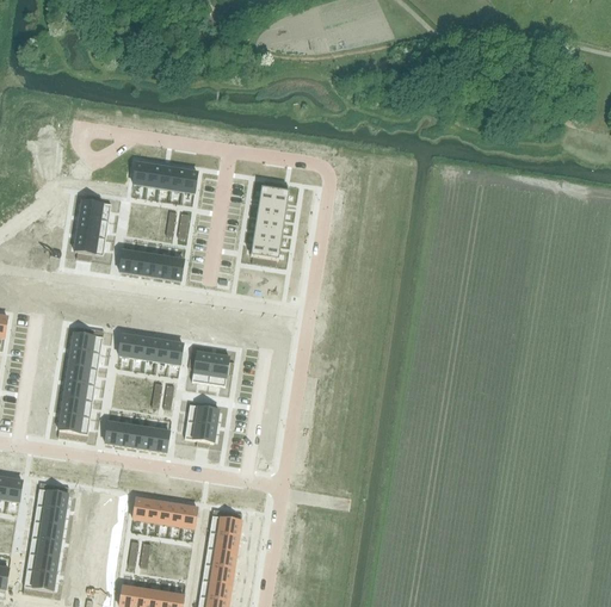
[(136,162),(133,184),(146,185),(149,165),(136,162)]
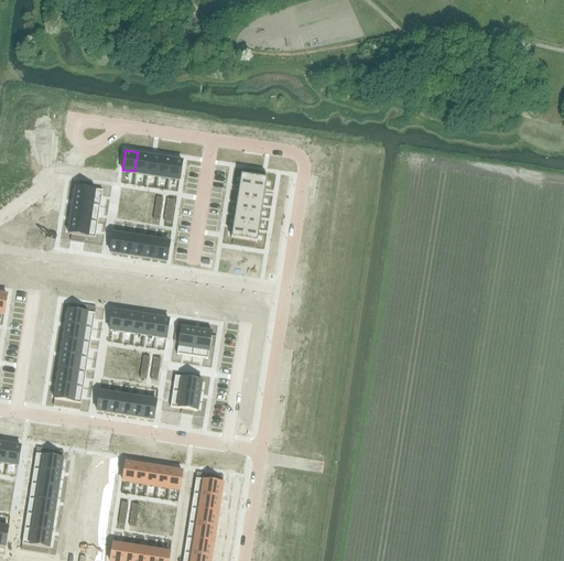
[(138,152),(134,171),(145,173),(149,153),(138,152)]
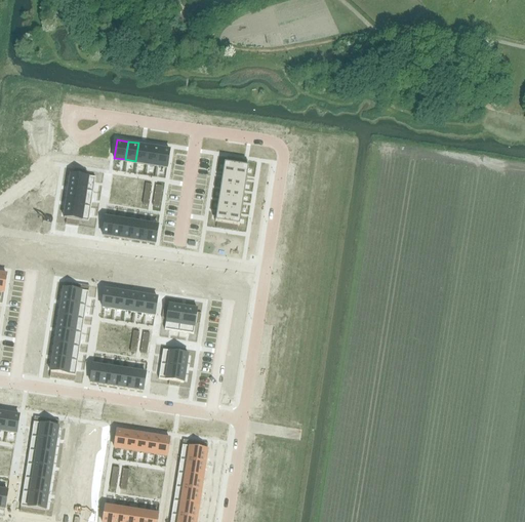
[(138,143),(135,161),(146,162),(149,145),(138,143)]
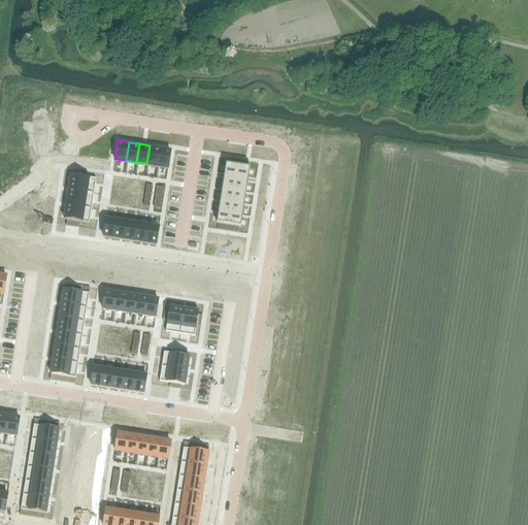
[(150,145),(146,163),(157,165),(160,148),(150,145)]
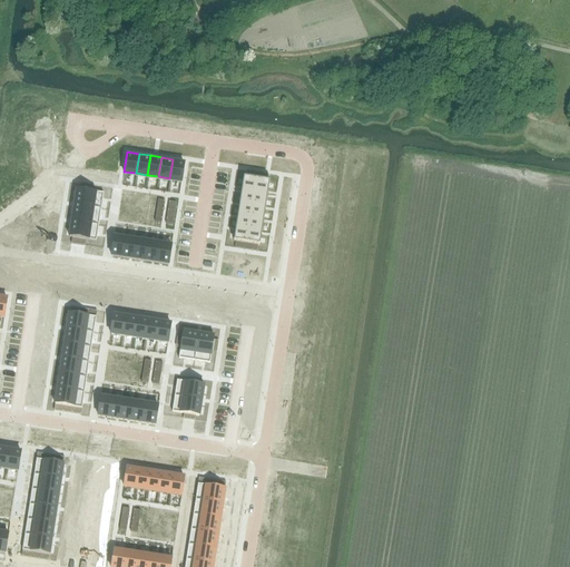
[(173,159),(169,178),(180,181),(184,160),(173,159)]
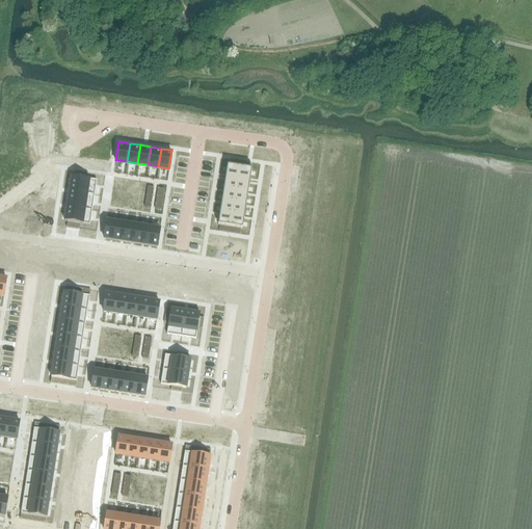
[(228,162),(225,175),(238,177),(239,164),(237,164),(233,163),(230,163),(228,162)]
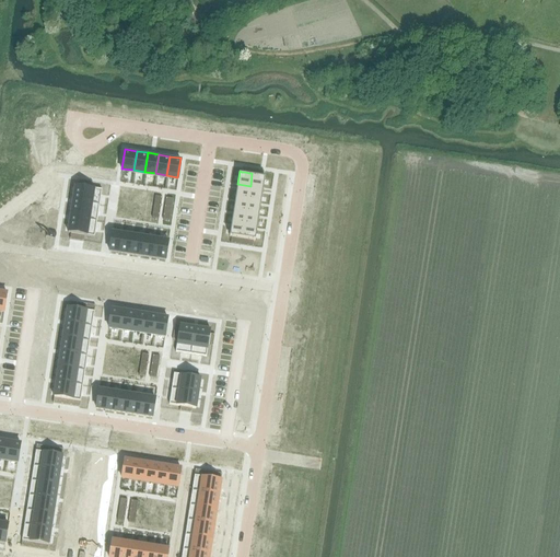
[(252,173),(251,186),(263,188),(265,175),(263,175),(258,174),(254,174),(252,173)]
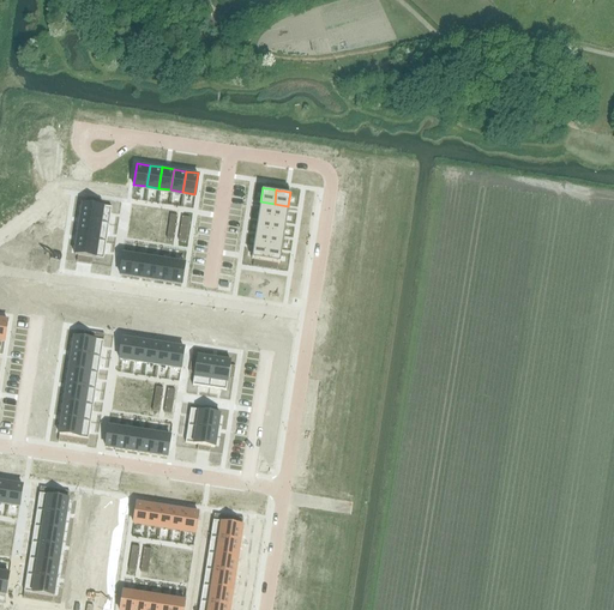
[(83,200),(80,218),(109,222),(112,205),(101,204),(96,203),(90,201),(85,201),(83,200)]
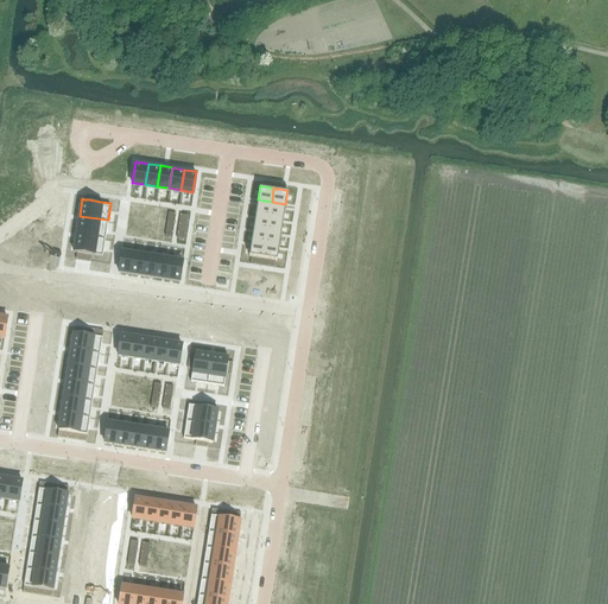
[(258,199),(255,213),(270,215),(272,202),(258,199)]
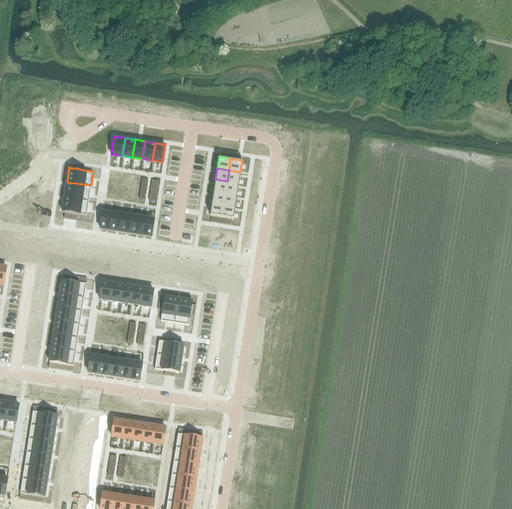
[(229,170),(227,181),(239,183),(240,172),(229,170)]
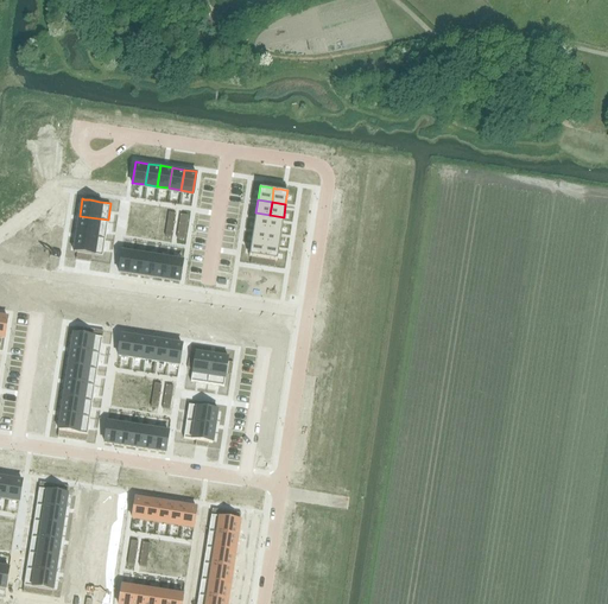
[(255,213),(253,227),(267,228),(270,215),(255,213)]
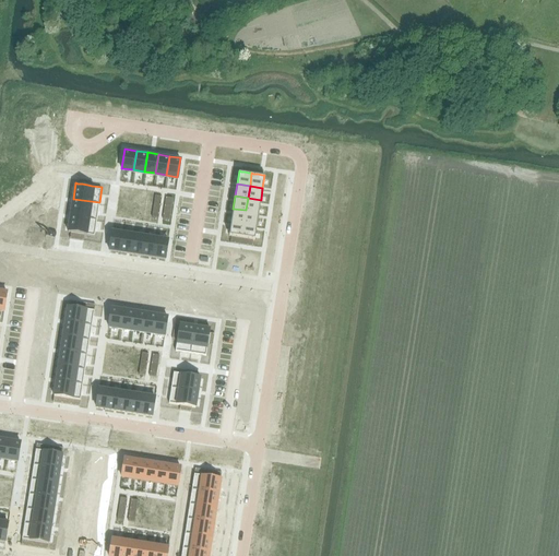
[(248,198),(246,210),(259,212),(261,200),(248,198)]
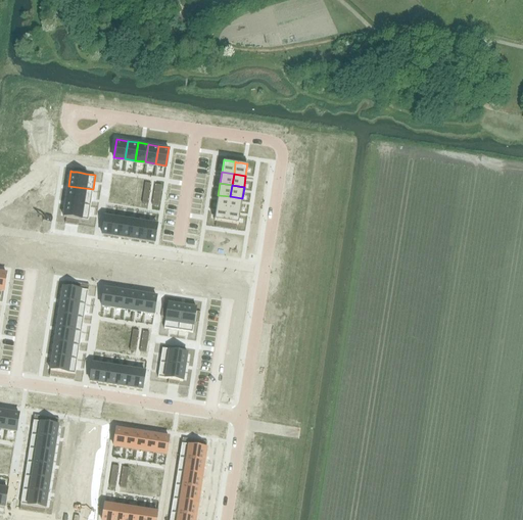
[(68,186),(65,200),(91,204),(93,189),(68,186)]
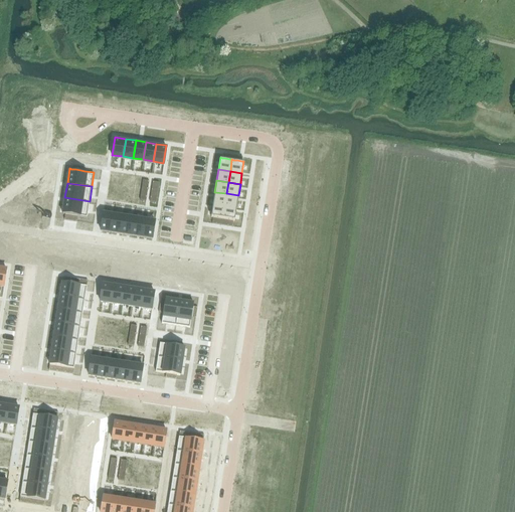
[(214,192),(213,203),(224,205),(226,193),(214,192)]
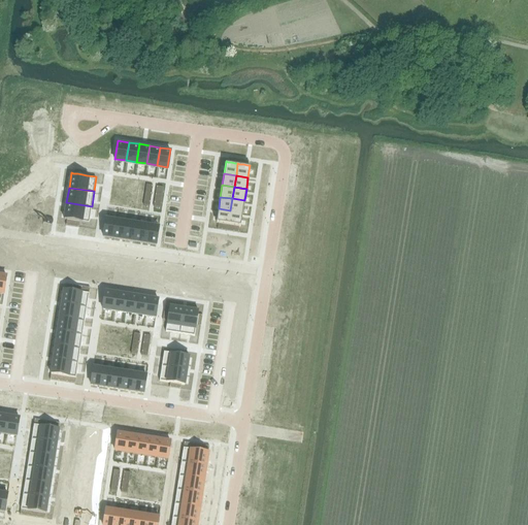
[(232,198),(230,210),(242,212),(244,200),(232,198)]
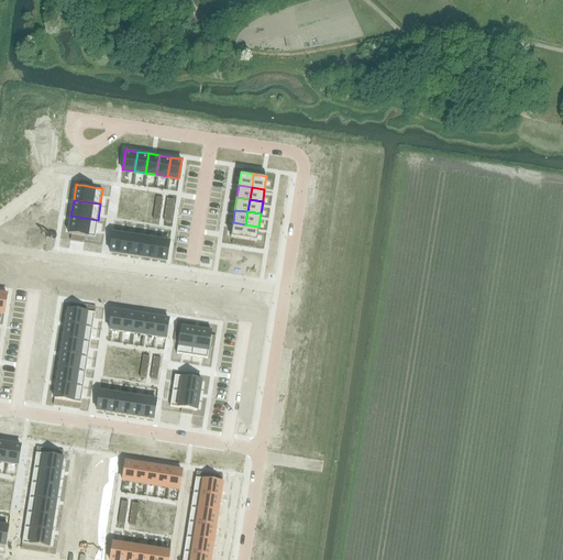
[(70,216),(68,231),(72,232),(76,232),(80,233),(85,234),(95,235),(98,220),(70,216)]
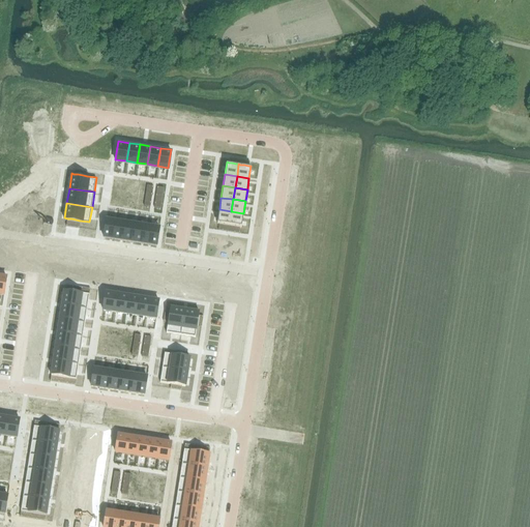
[(219,209),(217,222),(219,222),(224,223),(228,223),(230,224),(231,211),(219,209)]
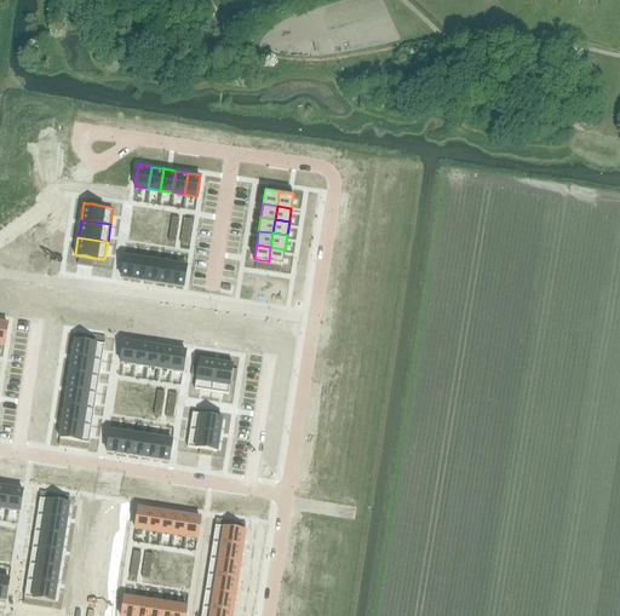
[(270,247),(269,262),(271,262),(276,263),(280,263),(282,263),(285,249),(270,247)]
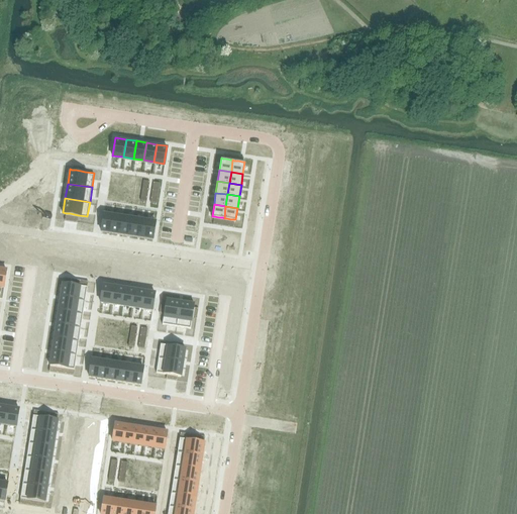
[(104,212),(101,229),(111,231),(114,213),(104,212)]
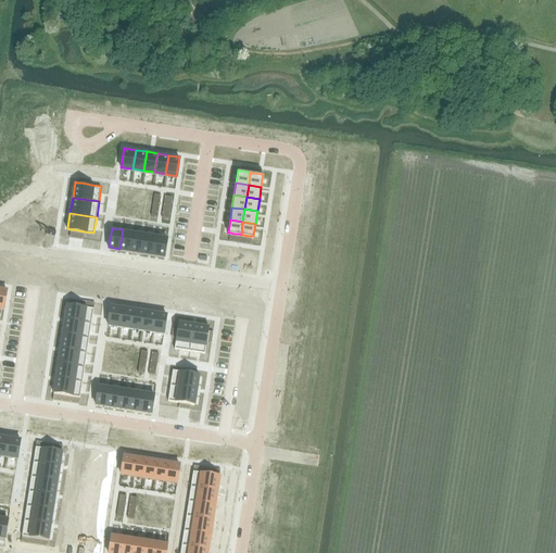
[(123,229),(119,249),(131,250),(134,231),(123,229)]
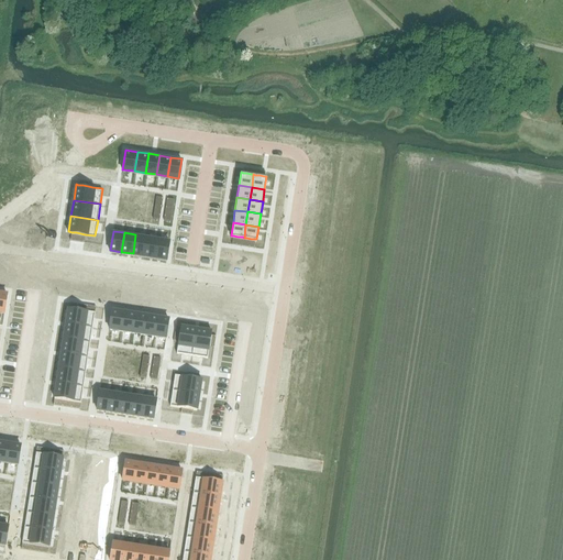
[(135,234),(133,253),(144,255),(146,235),(135,234)]
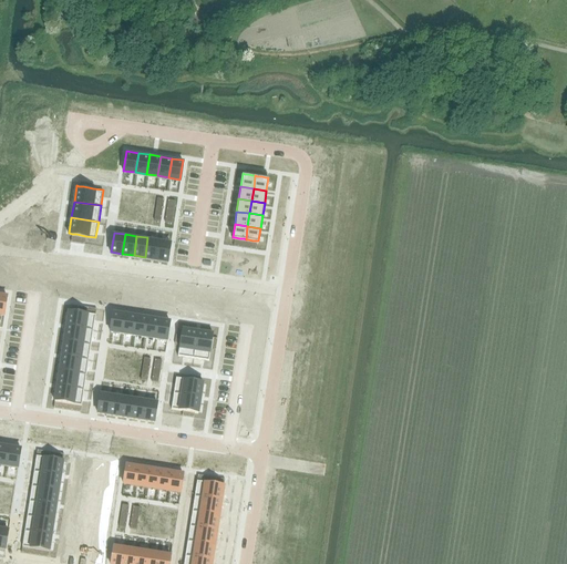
[(147,237),(145,257),(156,258),(158,239),(147,237)]
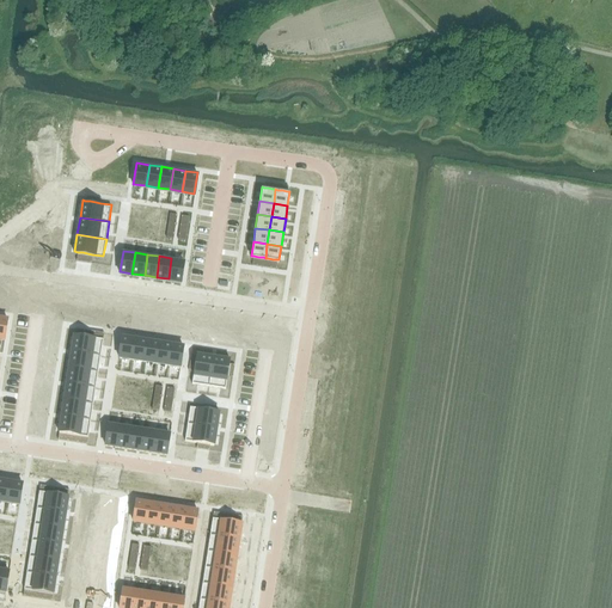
[(171,258),(169,278),(181,281),(184,260),(171,258)]
